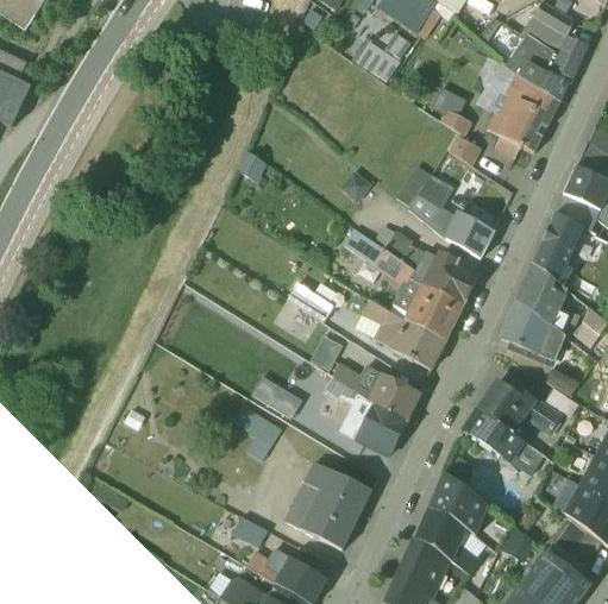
[(0,0),(0,14),(24,31),(45,1),(44,0),(0,0)]
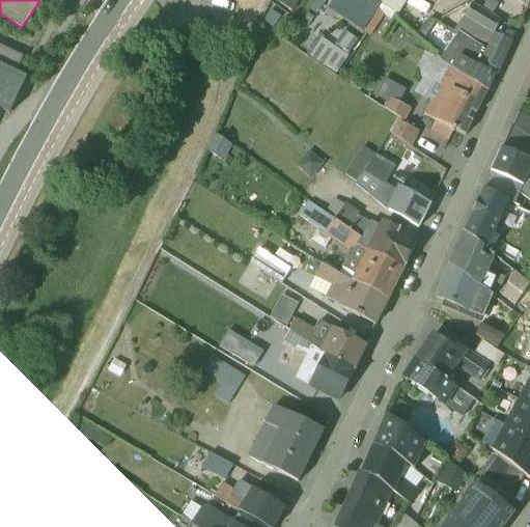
[(278,0),(293,8),(298,0),(278,0)]
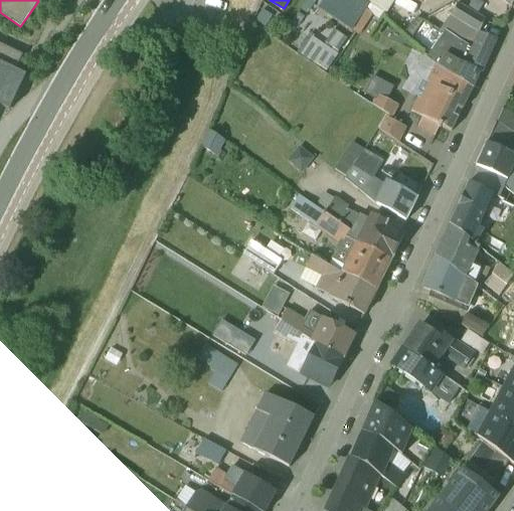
[(304,0),(300,7),(307,11),(314,0),(304,0)]
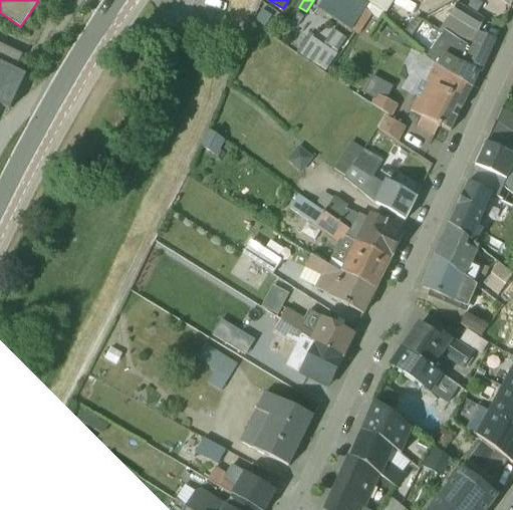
[(367,1),(365,0),(319,0),(315,6),(357,34),(370,12),(364,7),(367,1)]
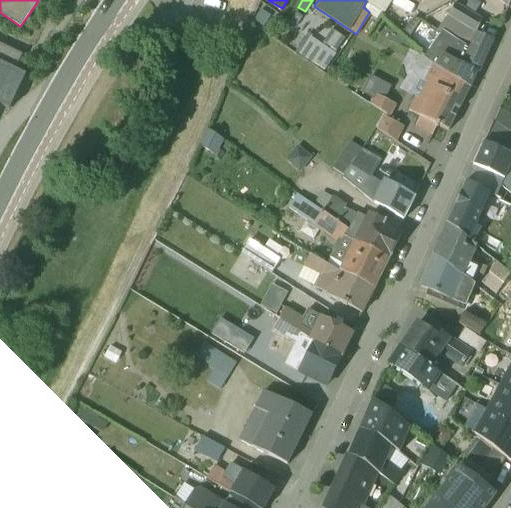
[(369,14),(378,19),(390,0),(364,0),(366,1),(363,7),(369,12),(369,14)]
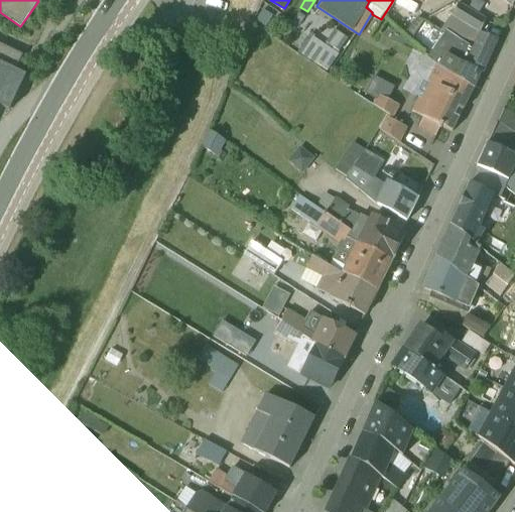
[(448,12),(440,27),(444,30),(472,44),(480,29),(486,16),(459,1),(451,13),(448,12)]
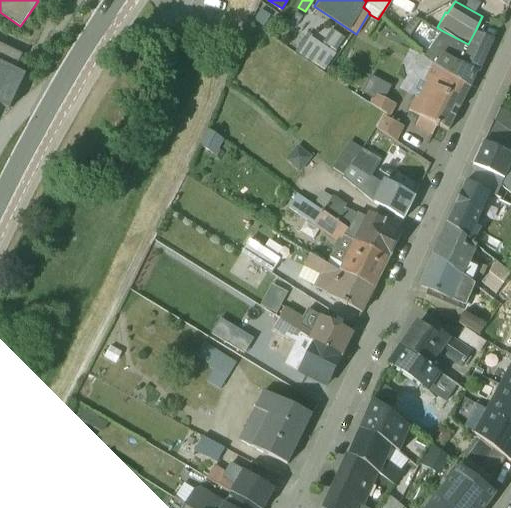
[(345,36),(332,27),(323,41),(336,50),(345,36)]
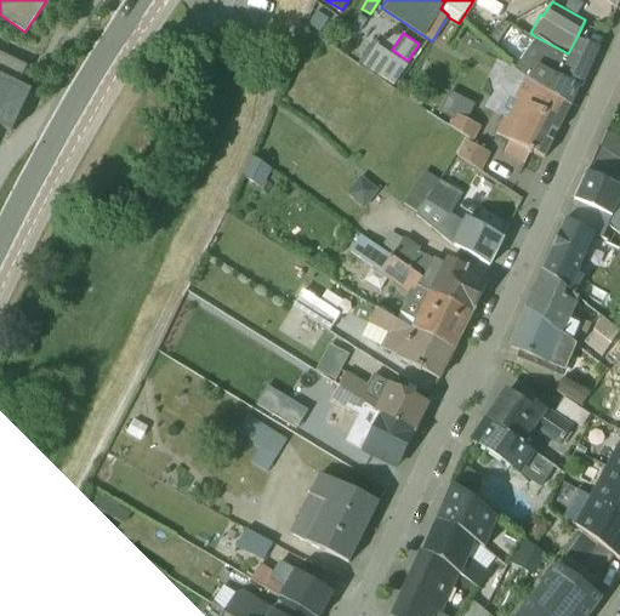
[(535,36),(513,67),(570,104),(579,85),(580,85),(598,45),(578,35),(568,53),(535,36)]
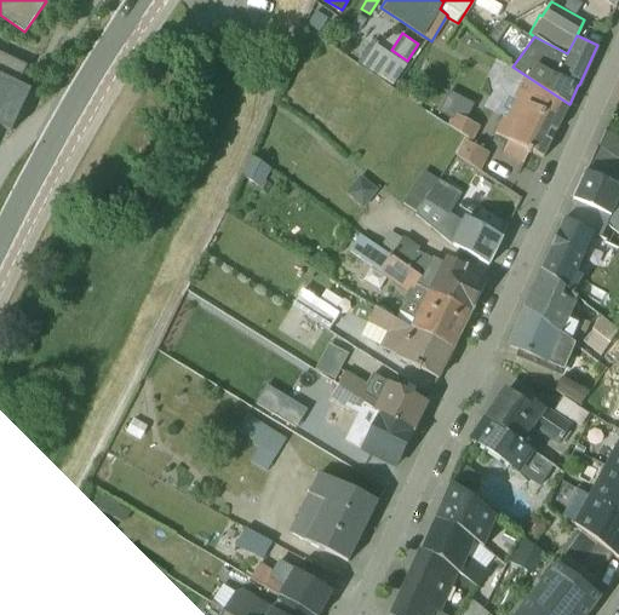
[(370,45),(359,61),(393,82),(402,68),(370,45)]
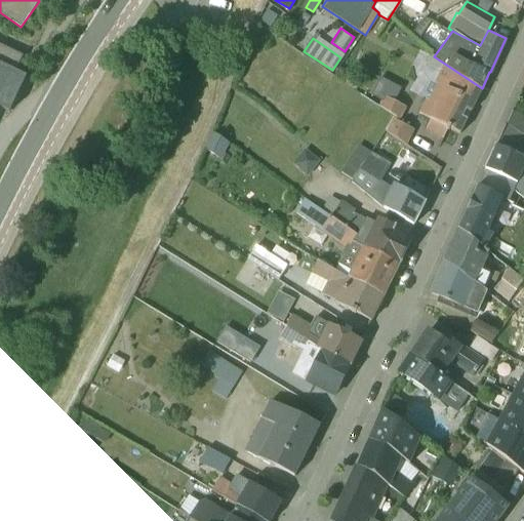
[(0,105),(9,110),(27,74),(16,69),(24,53),(0,43),(0,105)]
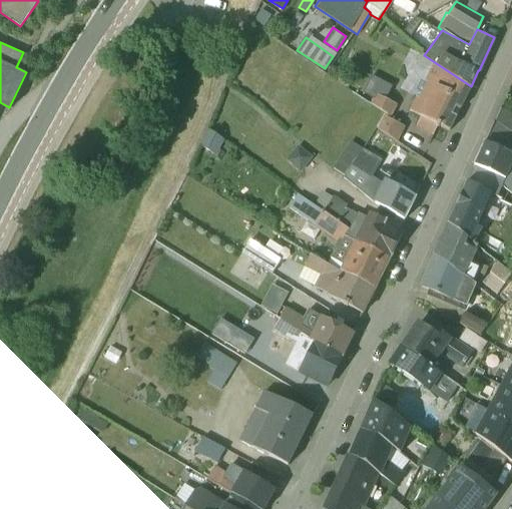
[(449,128),(471,86),(424,55),(421,53),(413,67),(415,75),(411,72),(403,87),(416,95),(409,108),(420,114),(416,123),(433,132),(437,125),(439,125),(440,124),(449,128)]
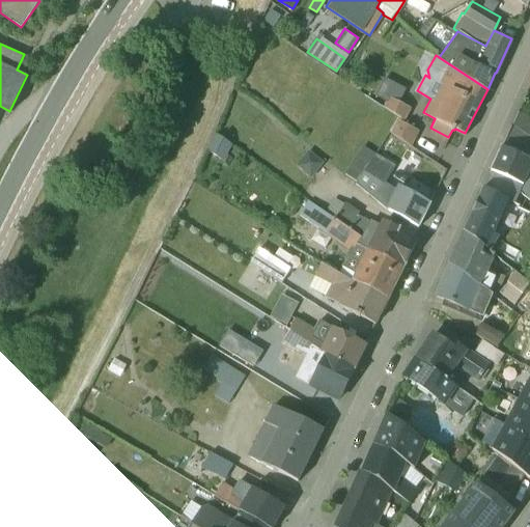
[(411,106),(389,94),(383,105),(397,115),(388,131),(412,145),(419,129),(405,120),(411,106)]
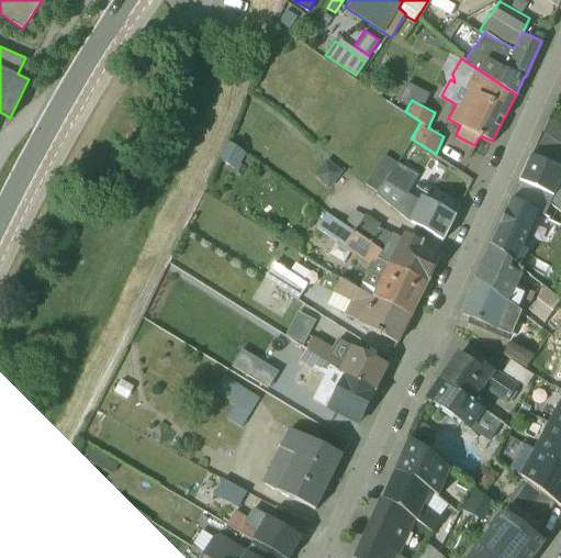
[(560,124),(548,116),(541,132),(560,144),(560,124)]
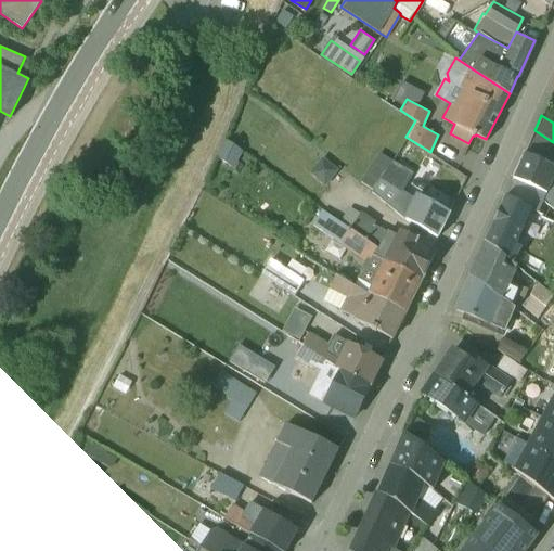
[(553,142),(535,130),(513,177),(545,192),(542,199),(553,205),(553,142)]
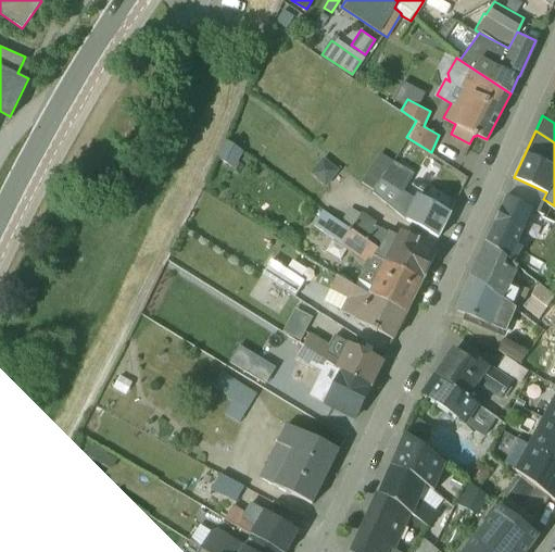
[(415,172),(392,159),(379,151),(361,180),(374,188),(371,191),(405,217),(438,236),(450,211),(416,192),(415,196),(403,189),(415,172)]
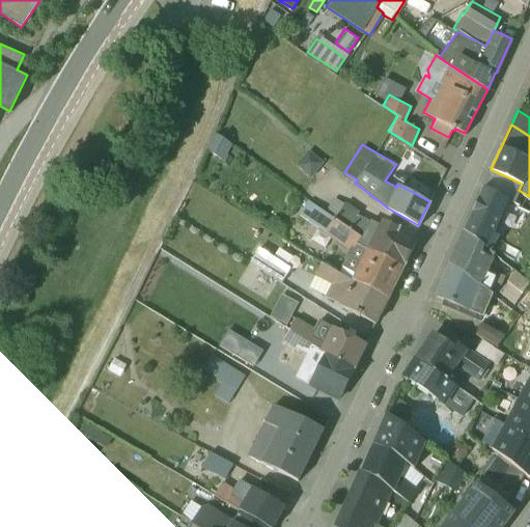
[(529,196),(519,190),(522,184),(491,169),(464,230),(491,250),(499,234),(495,232),(509,198),(521,204),(519,209),(526,213),(529,205),(529,196)]
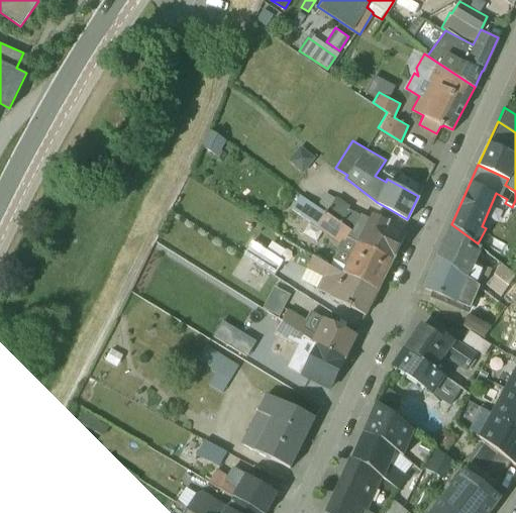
[(325,191),(317,205),(325,211),(334,196),(325,191)]
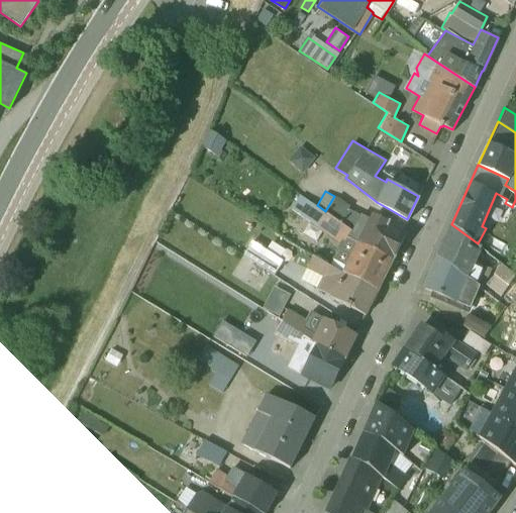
[(290,207),(316,226),(325,211),(300,194),(290,207)]
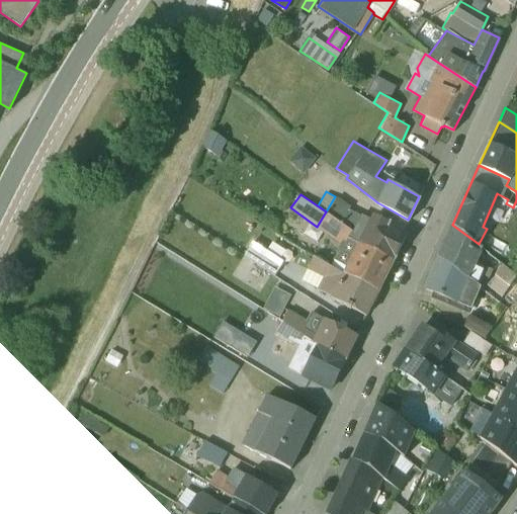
[(352,205),(336,194),(335,196),(326,211),(352,230),(348,236),(394,259),(406,236),(389,227),(391,220),(372,213),(370,217),(361,212),(359,213),(350,208),(352,205)]
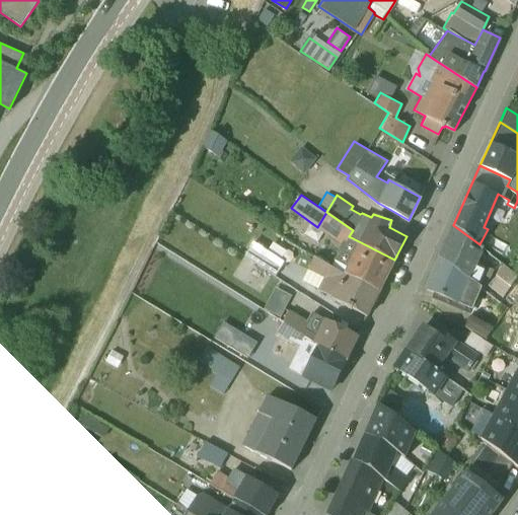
[(379,290),(394,260),(349,236),(353,230),(326,212),(317,227),(341,244),(330,265),(379,290)]
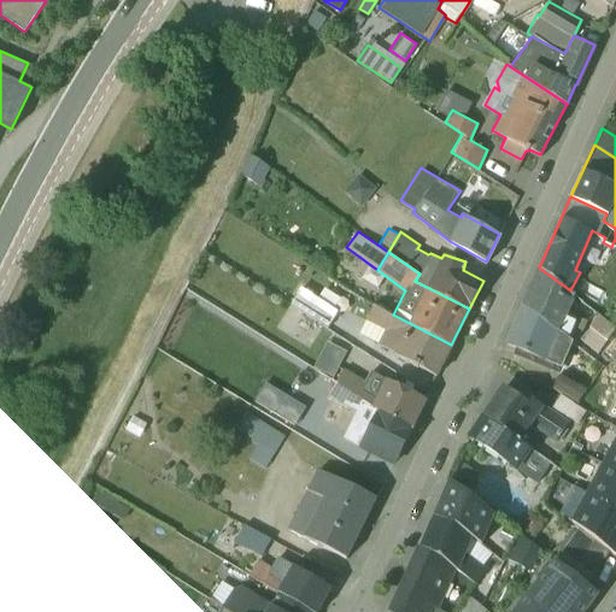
[(570,290),(539,268),(523,306),(574,342),(578,334),(580,335),(586,319),(578,316),(576,316),(572,315),(568,312),(573,300),(572,299),(574,294),(570,290)]
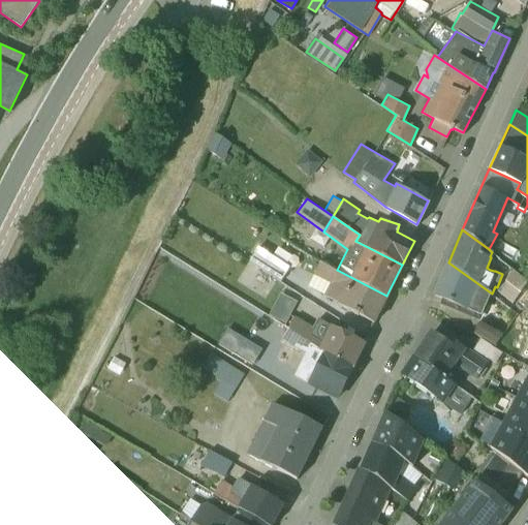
[(289,265),(258,245),(249,259),(280,279),(289,265)]
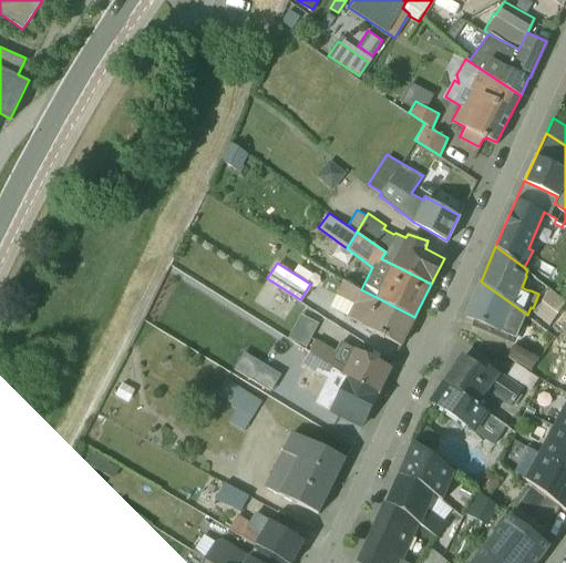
[(343,279),(330,306),(363,323),(362,325),(400,345),(414,317),(343,279)]
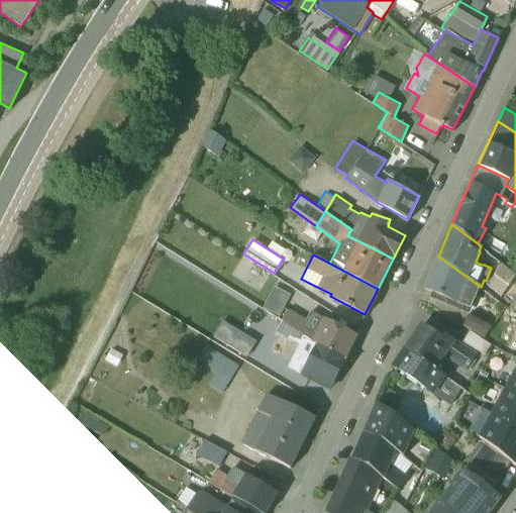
[(438,257),(425,287),(449,298),(448,303),(469,311),(479,287),(438,257)]
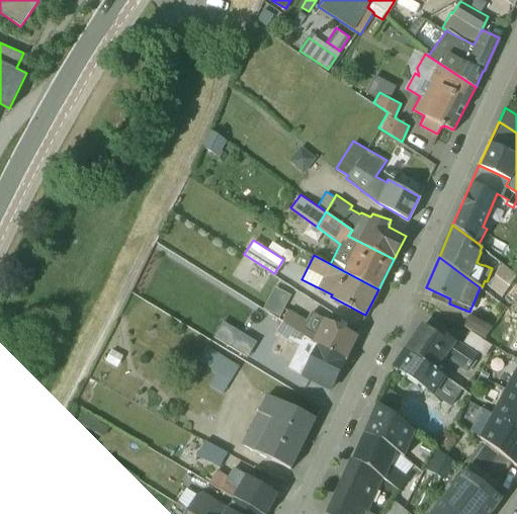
[(516,274),(501,263),(493,275),(508,287),(516,274)]
